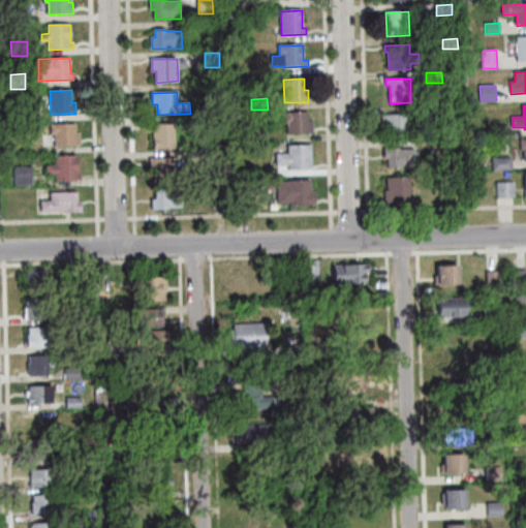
[(32,121),(18,121),(17,106),(32,106),(32,121)]
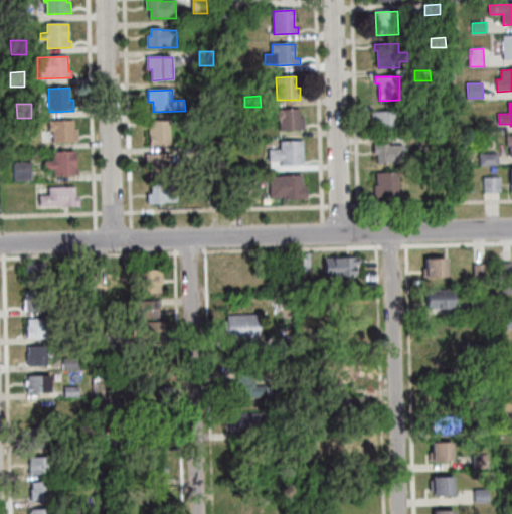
[(305,130),(281,130),(280,120),(277,120),(277,110),(300,110),(300,118),(305,118),(305,130)]
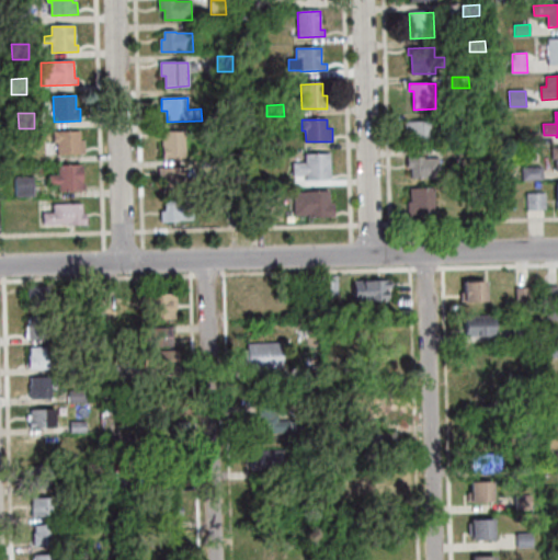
[(406,122),(432,122),(433,134),(436,134),(436,144),(411,145),(411,136),(406,136),(406,122)]
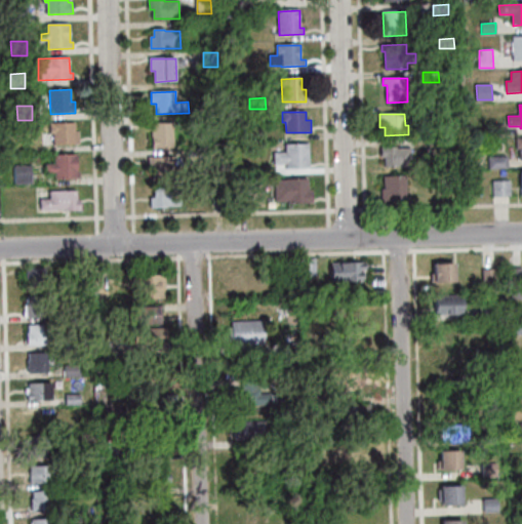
[(54,145),(54,132),(51,133),(51,124),(75,123),(76,132),(80,132),(80,144),(54,145)]
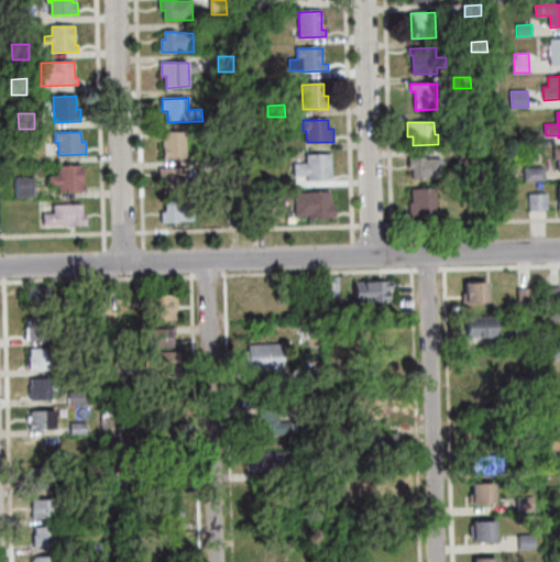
[(160,132),(186,132),(187,158),(164,158),(164,140),(160,140),(160,132)]
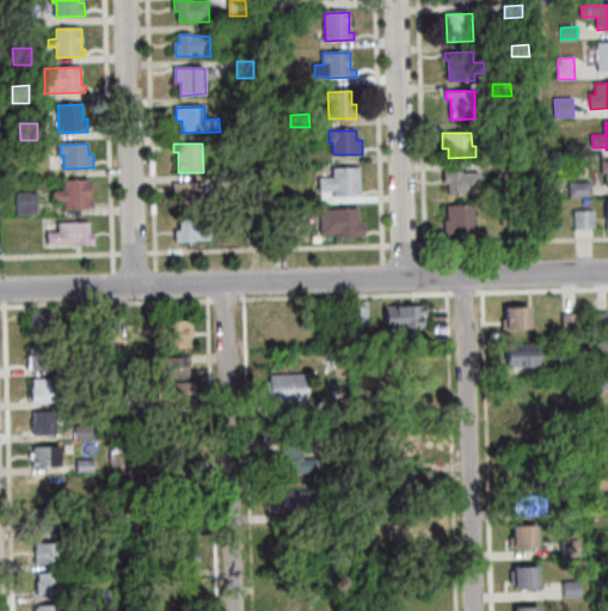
[(589,145),(589,157),(569,158),(567,145),(589,145)]
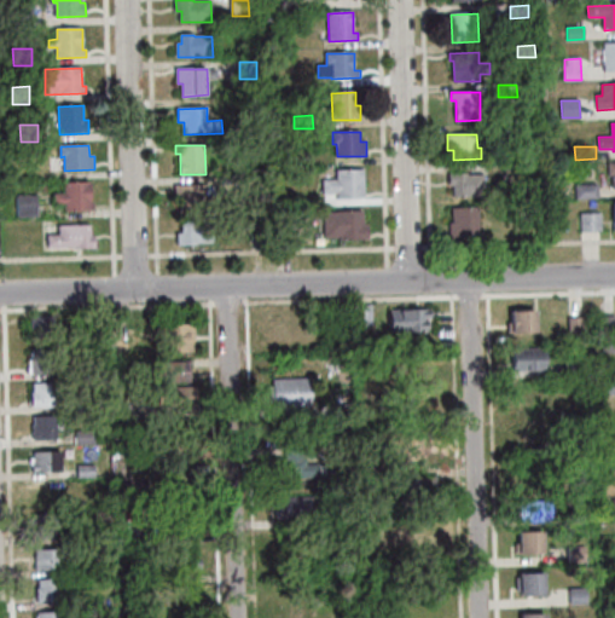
[(338,200),(338,194),(324,195),(324,180),(337,180),(337,171),(365,169),(366,198),(338,200)]
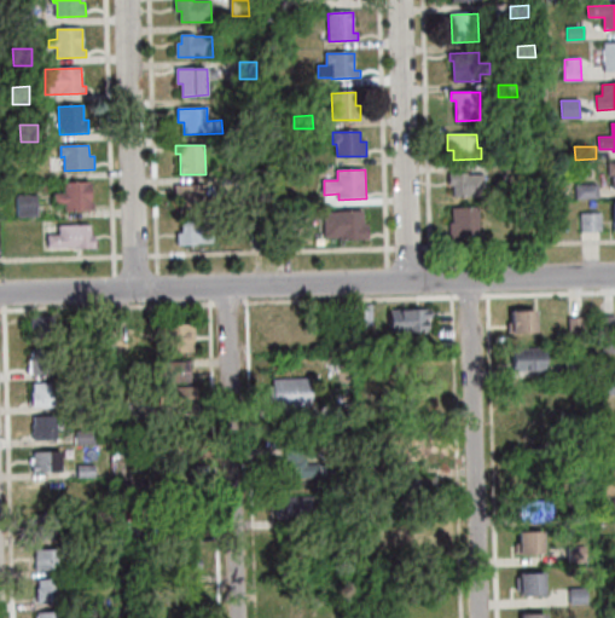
[(450,174),(468,173),(468,175),(485,175),(485,196),(454,197),(454,186),(450,186),(450,174)]
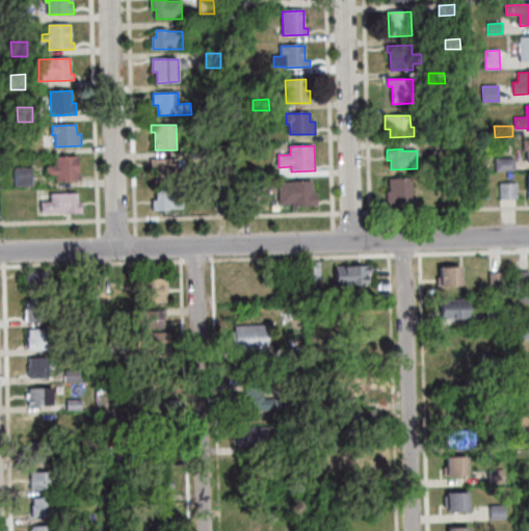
[(81,181),(57,182),(57,176),(48,176),(48,167),(57,166),(56,158),(78,157),(78,175),(81,175),(81,181)]
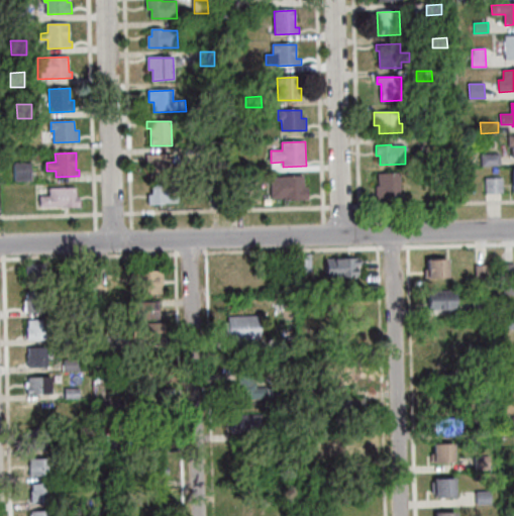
[(500,166),(483,166),(483,155),(500,153),(500,166)]
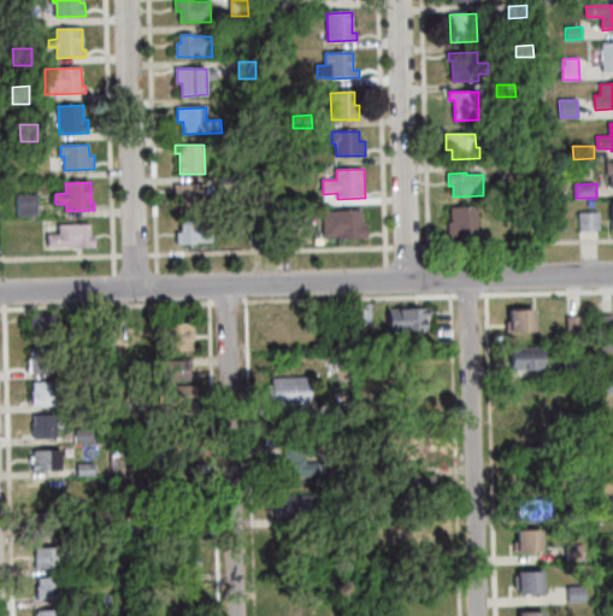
[(176,186),(206,185),(206,198),(208,198),(210,209),(181,210),(180,195),(176,195),(176,186)]
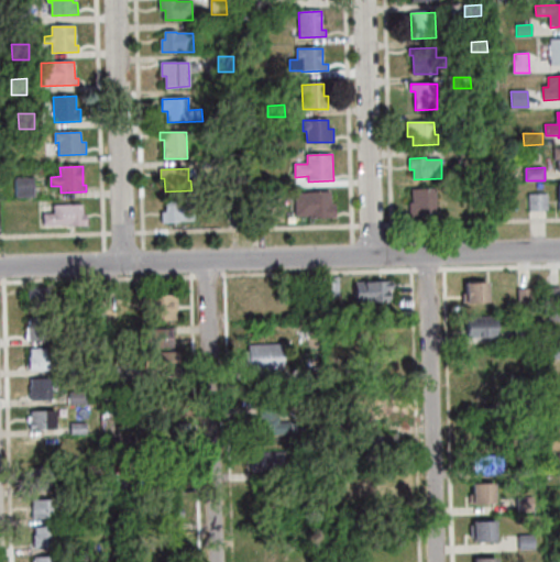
[(34,197),(18,197),(17,178),(34,178),(34,197)]
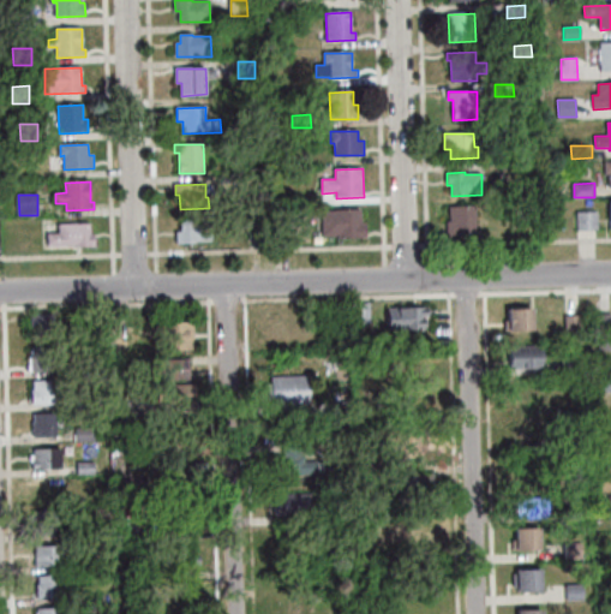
[(449,236),(448,222),(450,222),(450,207),(475,207),(477,234),(449,236)]
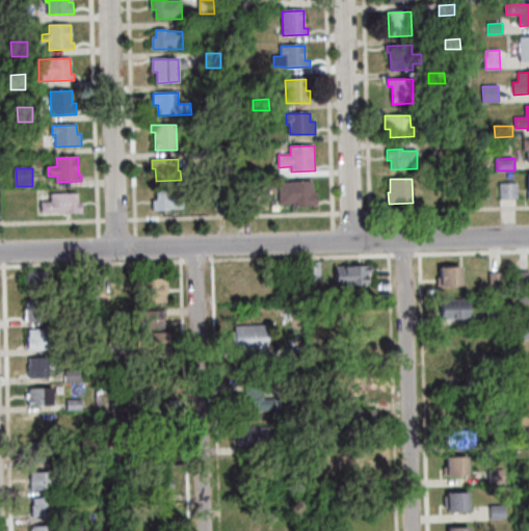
[(317,206),(292,207),(292,204),(281,205),(280,182),(313,182),(313,194),(317,194),(317,206)]
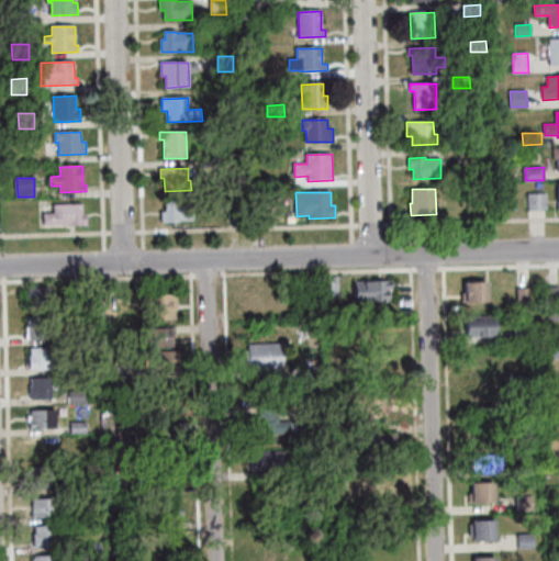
[(529,211),(529,194),(547,194),(547,211),(529,211)]
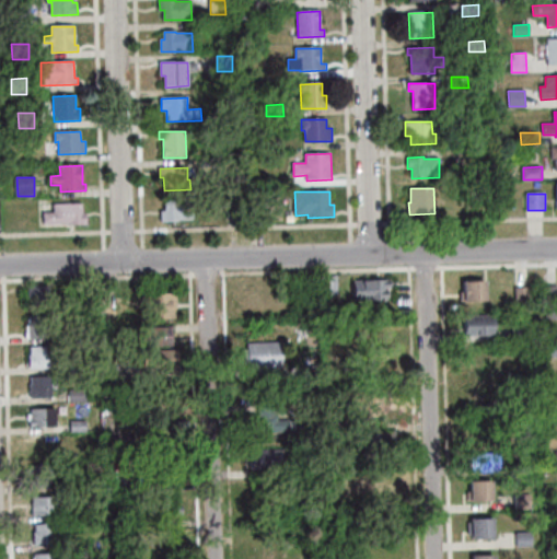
[(165,202),(185,201),(186,222),(162,222),(161,211),(165,211),(165,202)]
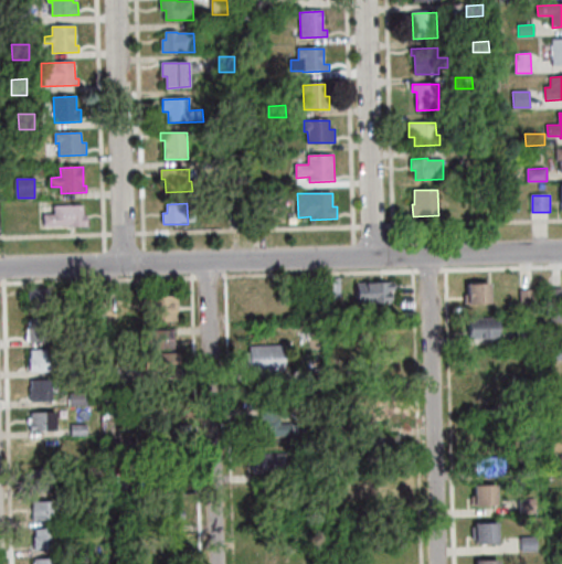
[(45,226),(44,215),(55,215),(55,206),(83,205),(83,216),(87,216),(87,226),(72,227),(72,225),(45,226)]
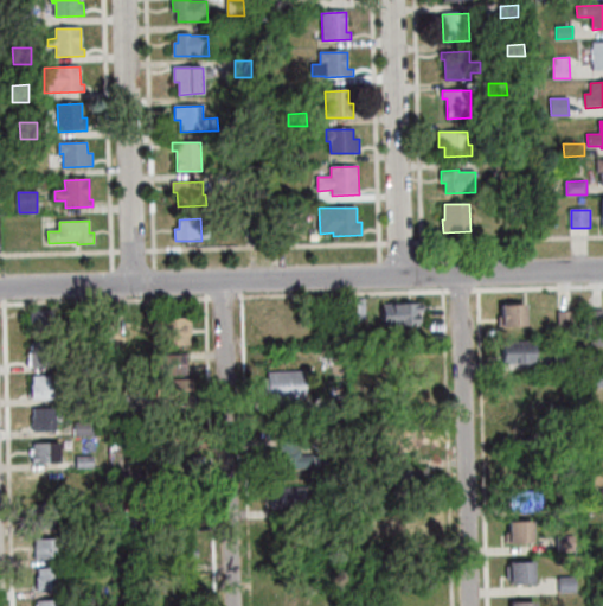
[(248,222),(260,222),(260,238),(248,238),(248,222)]
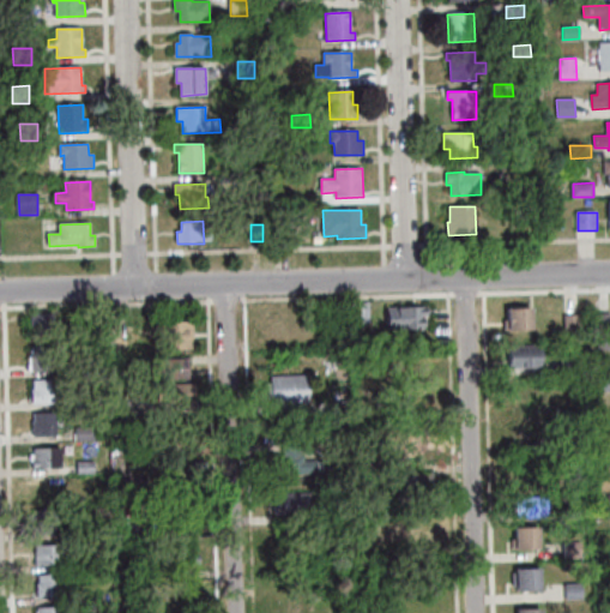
[(370,323),(352,323),(352,304),(369,302),(370,323)]
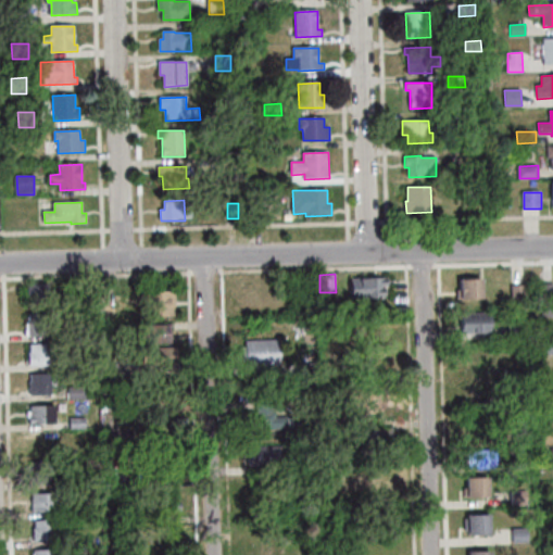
[(120,293),(104,293),(103,279),(120,278),(120,293)]
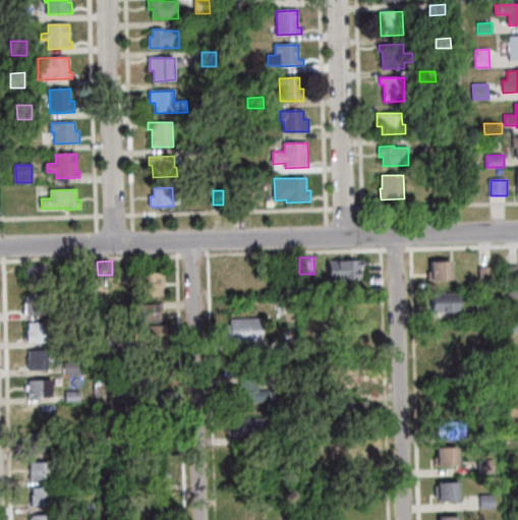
[(329,262),(363,261),(363,269),(359,269),(360,279),(330,280),(329,262)]
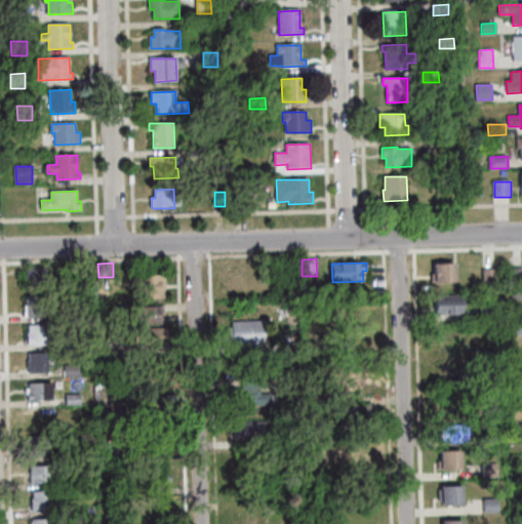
[(433,283),(433,275),(436,275),(436,265),(455,265),(456,282),(433,283)]
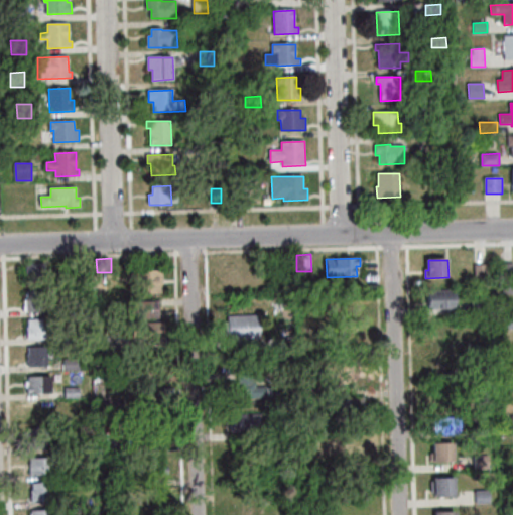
[(49,282),(49,263),(27,263),(27,282),(49,282)]
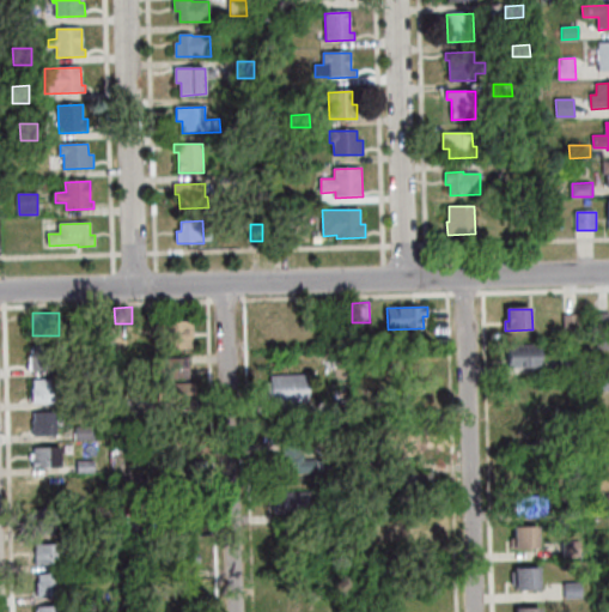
[(608,332),(596,332),(596,314),(608,314),(608,332)]
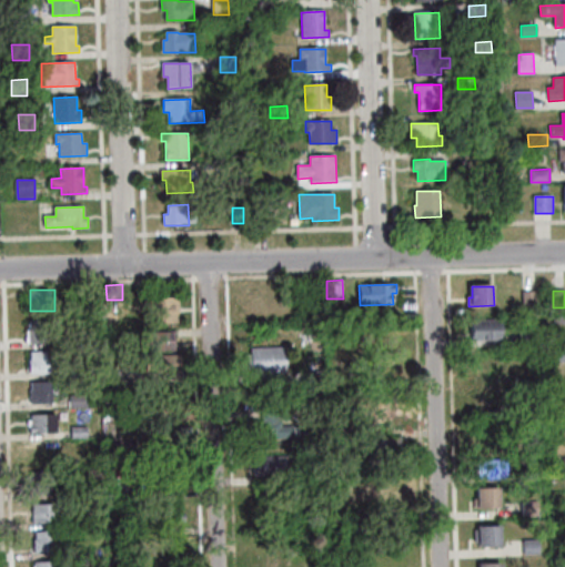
[(538,310),(524,310),(523,292),(537,292),(538,310)]
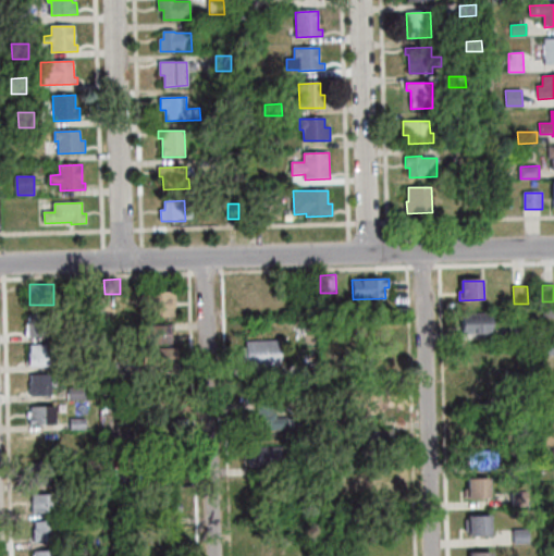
[(179,292),(143,292),(143,317),(179,317),(179,292)]
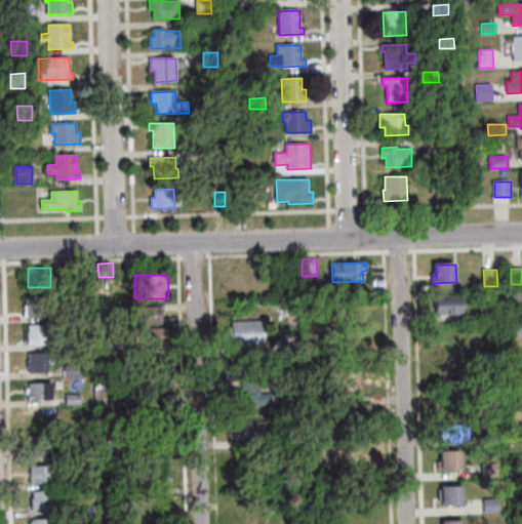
[(521,299),(512,299),(512,286),(521,286),(521,299)]
